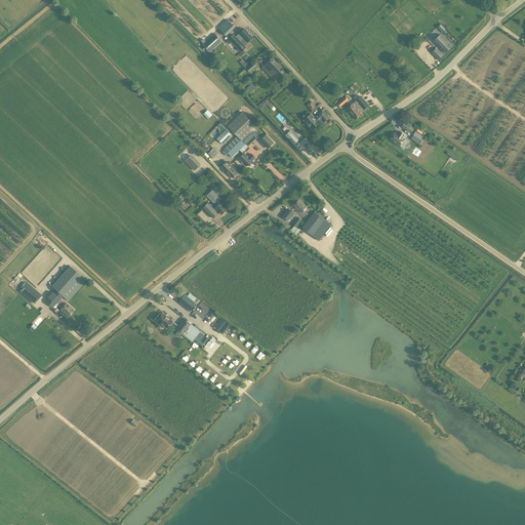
[(218,29),(219,30),(226,36),(235,27),(227,19),(218,29)]
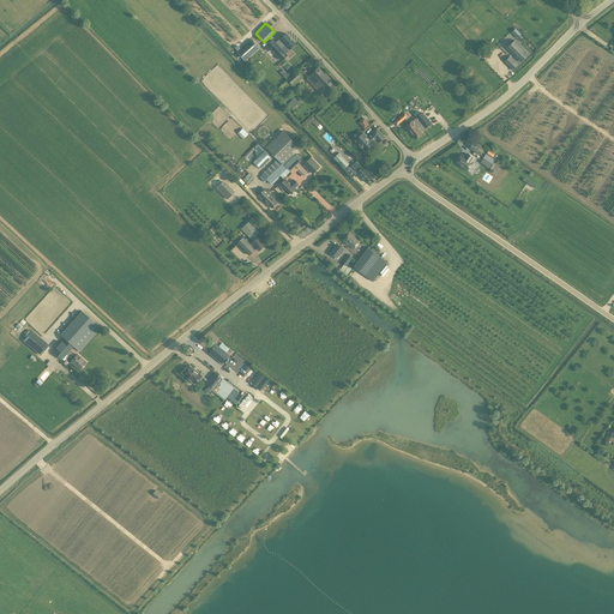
[(282,49),(287,46),(290,50),(296,44),(286,34),(277,42),(276,43),(282,49)]
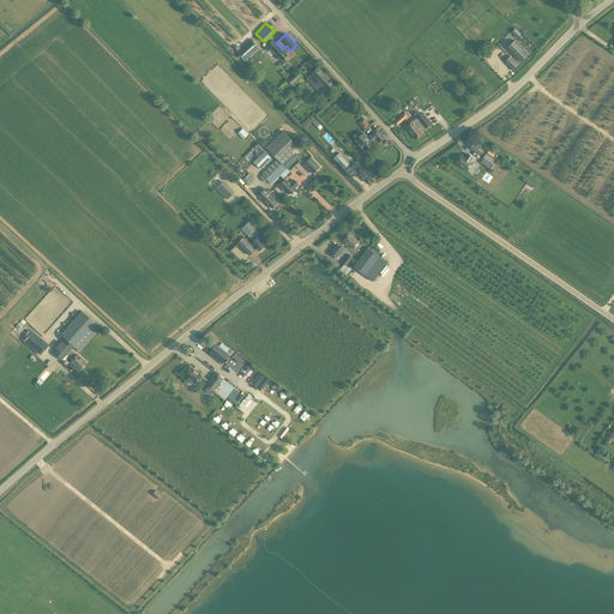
[(259,49),(251,38),(236,52),(245,62),(259,49)]
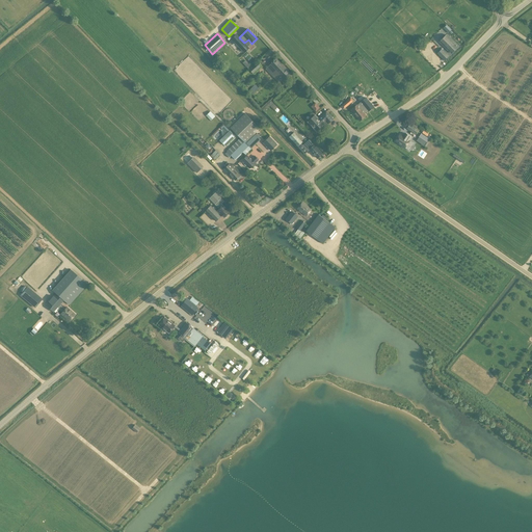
[(236,35),(230,42),(232,45),(234,42),(244,53),(249,49),(244,43),(239,37),(236,35)]
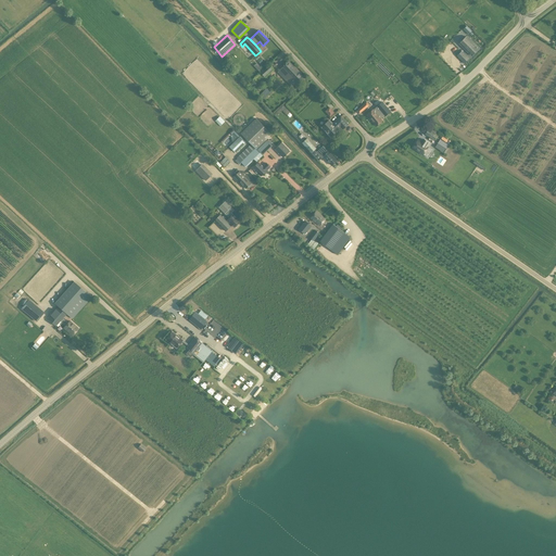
[(466,37),(459,43),(467,51),(471,57),(479,50),(466,37)]
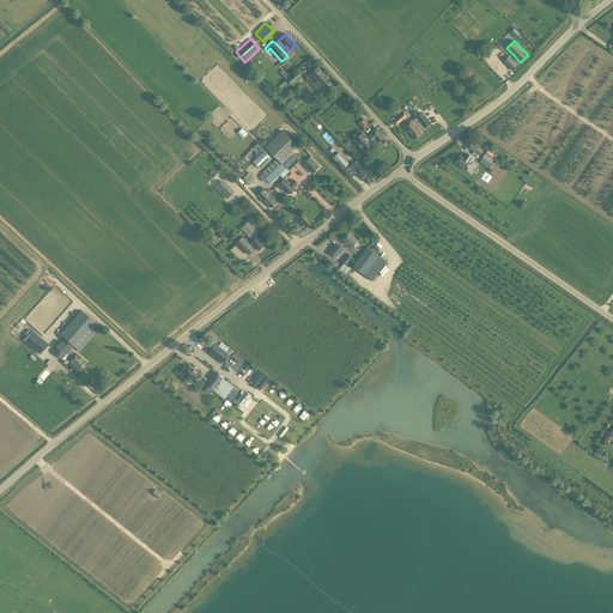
[(517,65),(513,60),(509,56),(503,62),(511,71),(513,71),(517,65)]
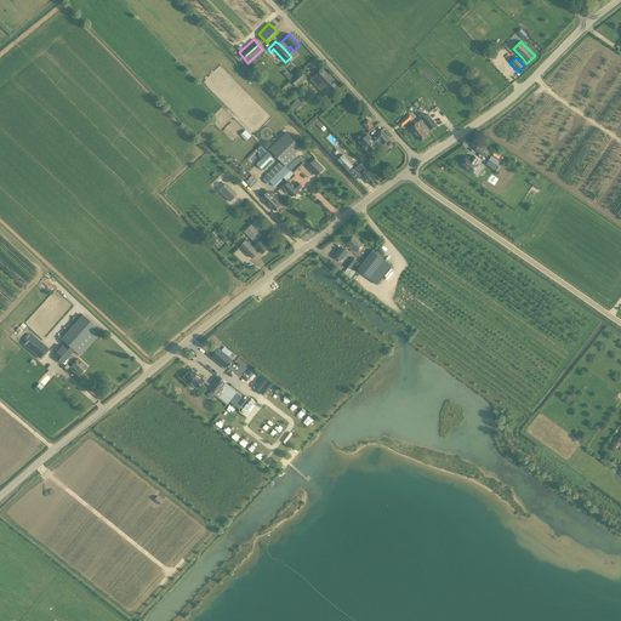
[(339,86),(340,85),(323,68),(311,80),(328,98),(330,95),(339,86)]
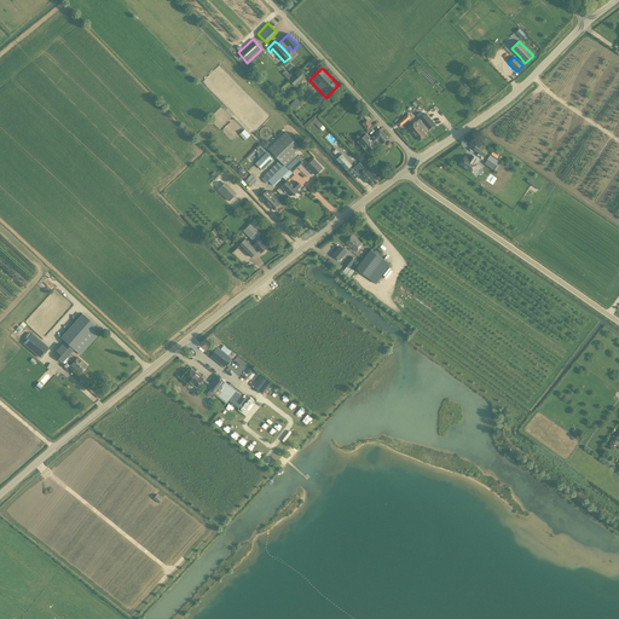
[(304,77),(299,73),(290,81),(294,86),(304,77)]
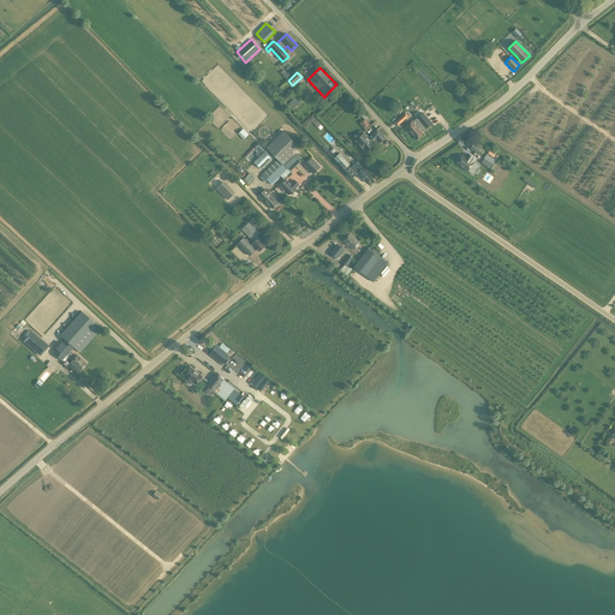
[(293,111),(302,102),(297,97),(288,105),(293,111)]
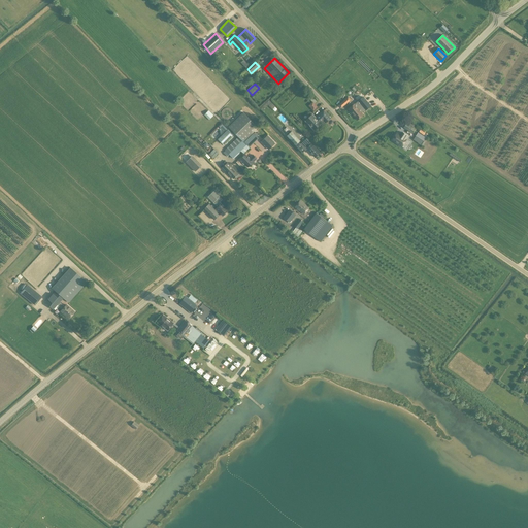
[(347,90),(335,101),(338,104),(349,95),(348,94),(349,92),(347,90)]
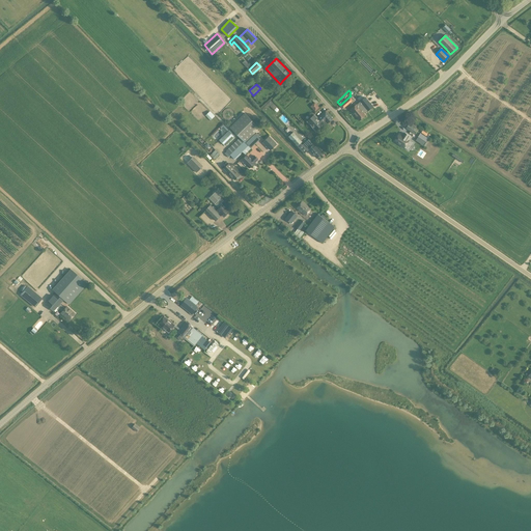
[(353,101),(350,98),(340,106),(343,109),(353,101)]
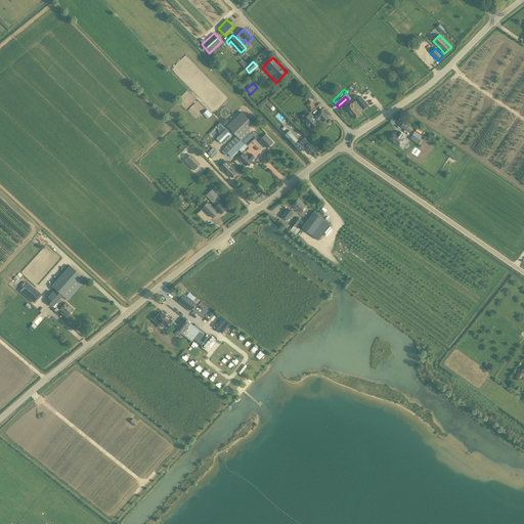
[(267,98),(260,106),(262,108),(266,103),(270,107),(273,104),(267,98)]
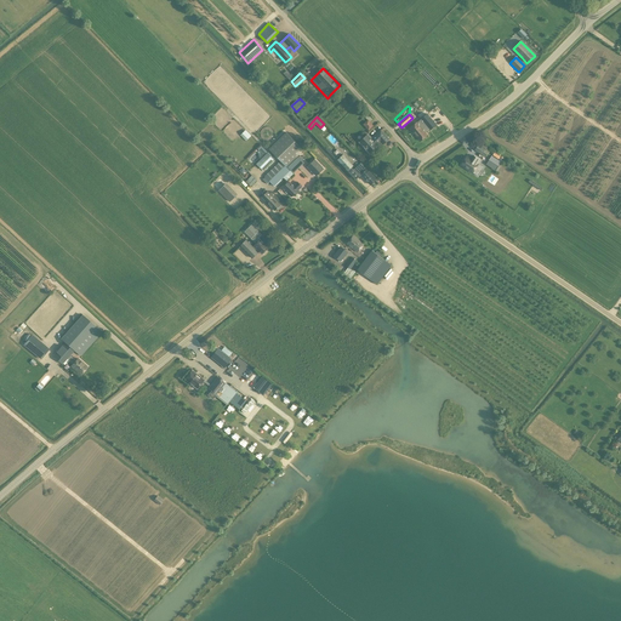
[(420,141),(428,135),(417,123),(410,129),(420,141)]
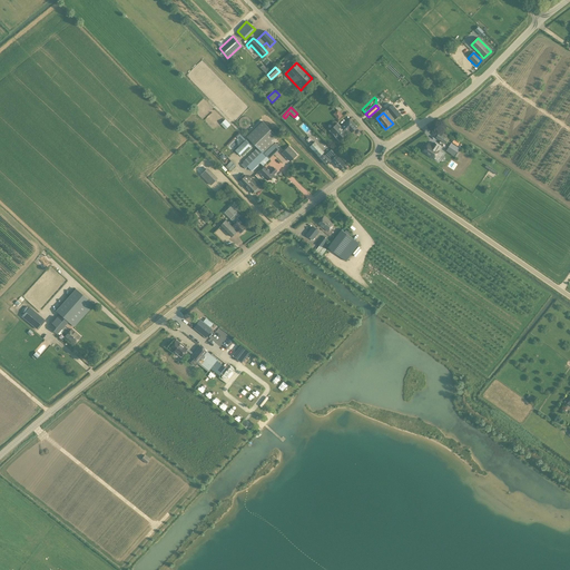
[(226,129),(231,125),(226,118),(220,124),(226,129)]
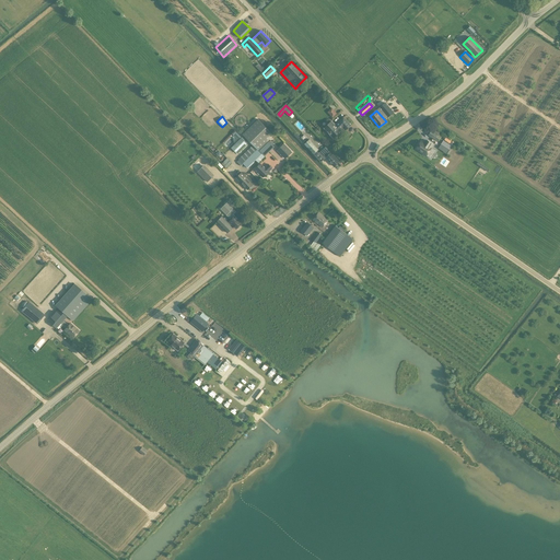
[(347,129),(351,126),(346,119),(343,117),(335,126),(331,121),(324,129),(328,132),(330,135),(329,136),(334,140),(337,137),(336,136),(340,131),(338,129),(342,126),(347,129)]
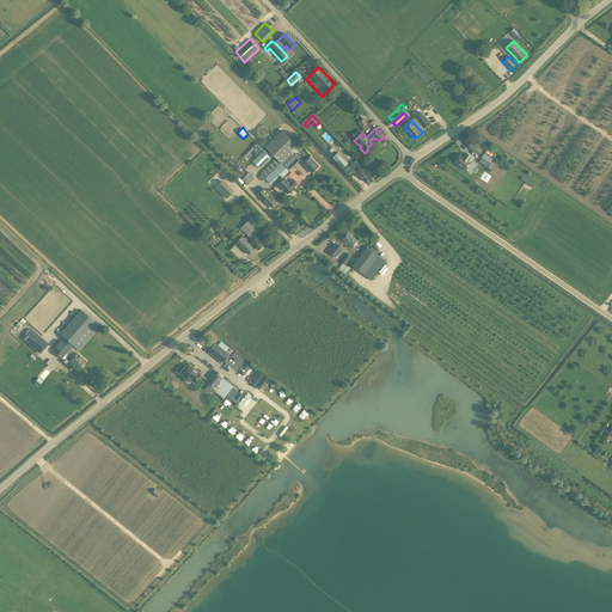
[(261,175),(270,185),(280,176),(282,178),(294,166),(300,160),(293,154),(299,148),(289,139),(282,130),(265,147),(273,155),(276,159),(275,159),(261,175)]
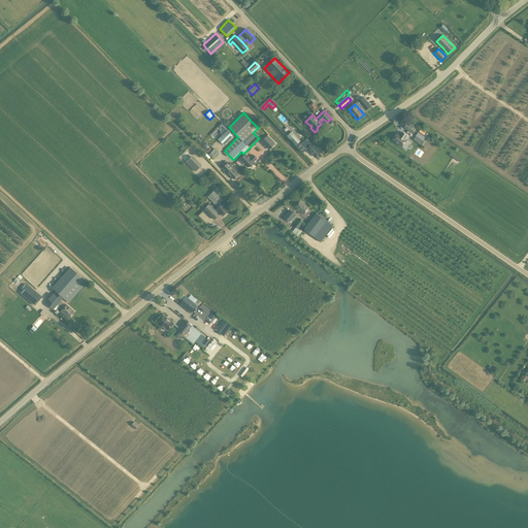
[(408,121),(404,128),(413,133),(417,127),(408,121)]
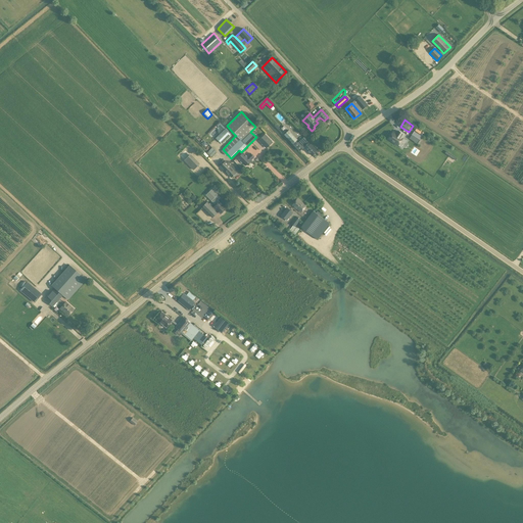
[(231,134),(226,129),(217,139),(222,144),(231,134)]
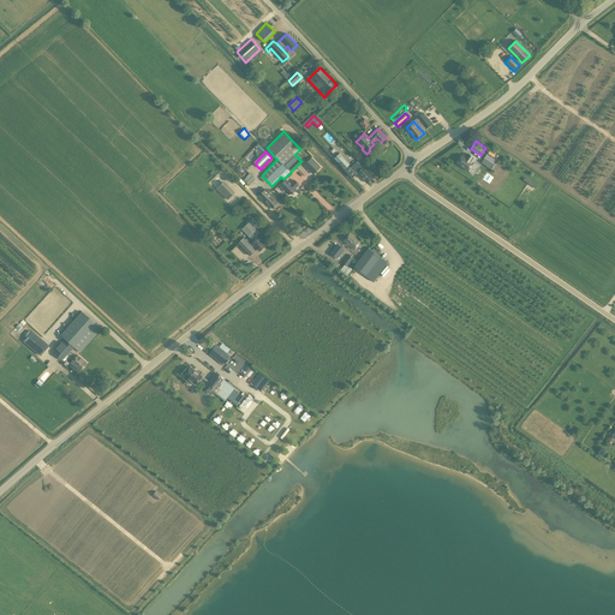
[(350,165),(340,154),(334,159),(336,161),(344,169),(350,165)]
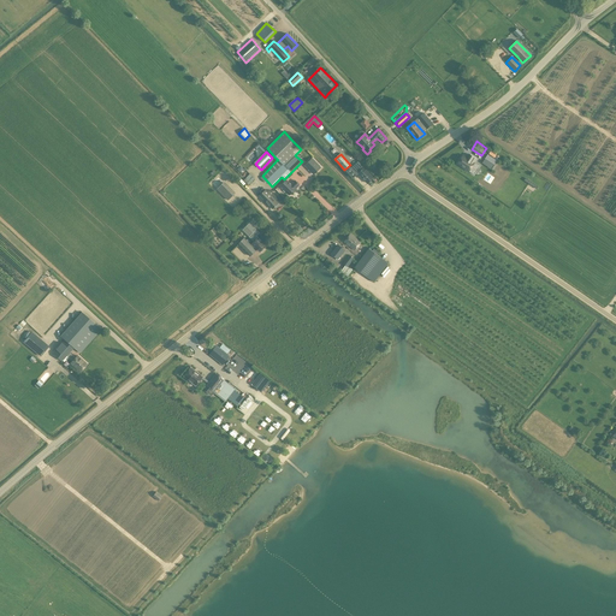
[(458,161),(457,164),(468,171),(474,163),(473,163),(477,159),(471,154),(468,159),(463,155),(462,158),(461,158),(458,161)]
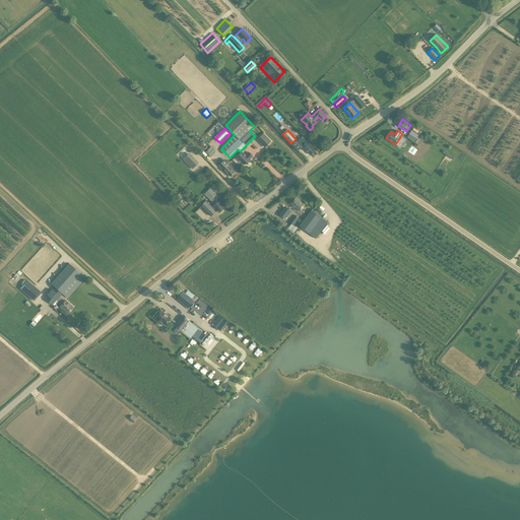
[(416,133),(411,130),(407,137),(411,140),(416,133)]
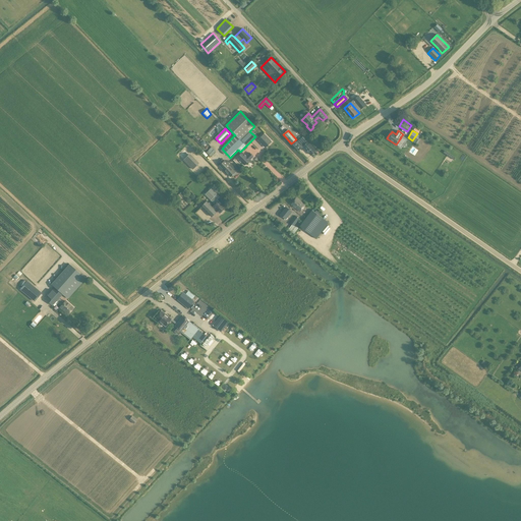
[(272,141),(265,133),(257,140),(266,149),(272,141)]
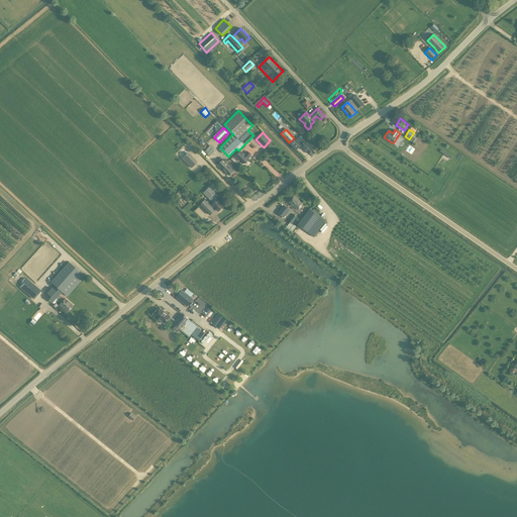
[(300,146),(301,145),(302,147),(308,153),(313,149),(307,142),(307,143),(305,141),(305,140),(301,135),(295,141),(300,146)]
